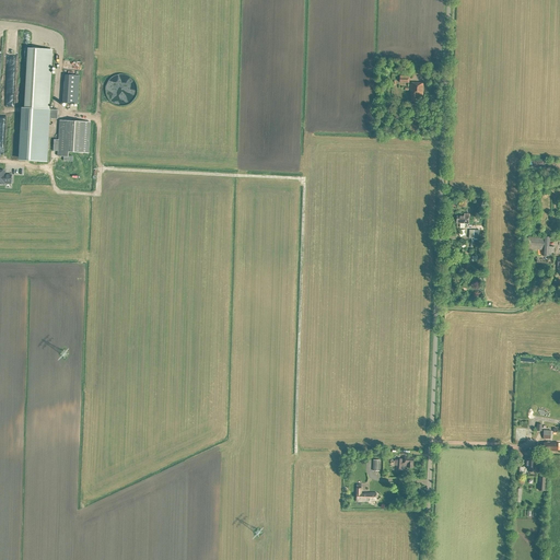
[(47,111),(49,51),(28,50),(23,162),(45,163),(47,120),(56,120),(56,112),(47,111)]
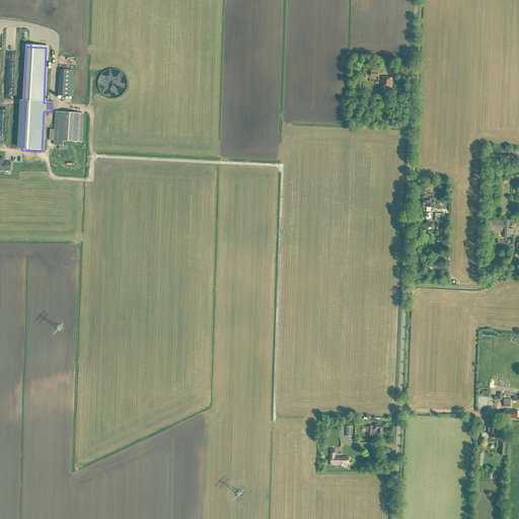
[(97,84),(97,88),(99,91),(101,95),(104,97),(108,98),(113,99),(117,98),(120,97),(124,95),(126,91),(127,88),(128,84),(128,81),(126,77),(124,74),(121,72),(118,70),(114,69),(109,69),(105,70),(102,73),(99,76),(97,80),(97,84)]
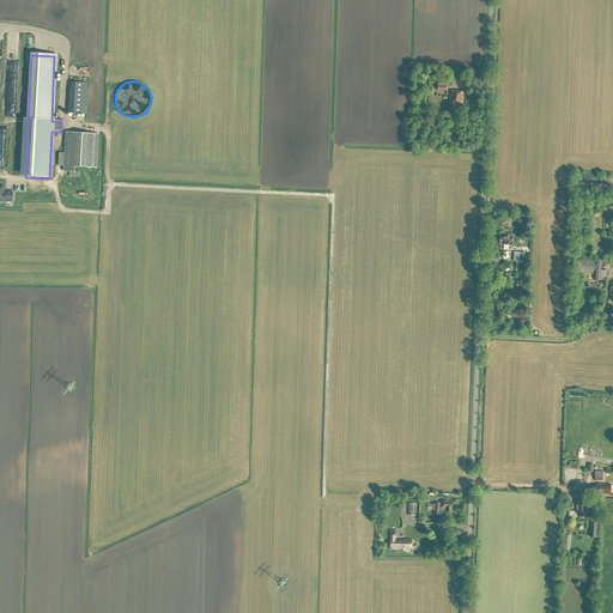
[(72,83),(70,113),(85,114),(87,84),(72,83)]
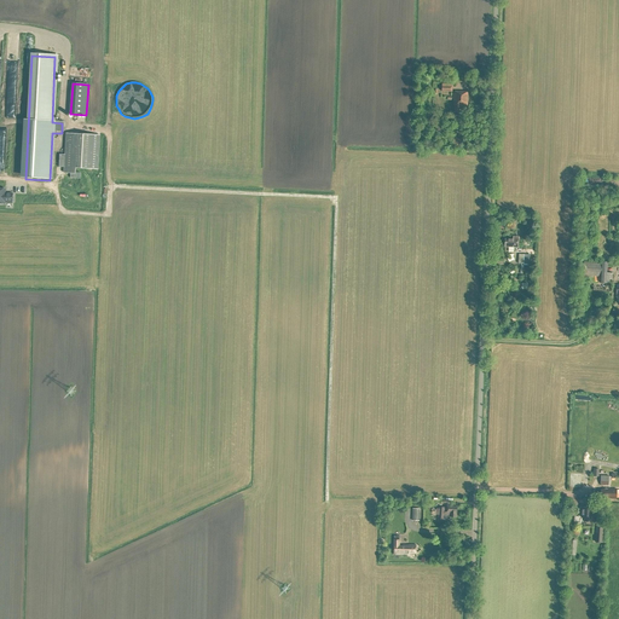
[(453,105),(455,105),(455,113),(461,114),(461,110),(463,110),(463,105),(468,106),(468,92),(455,92),(453,105)]
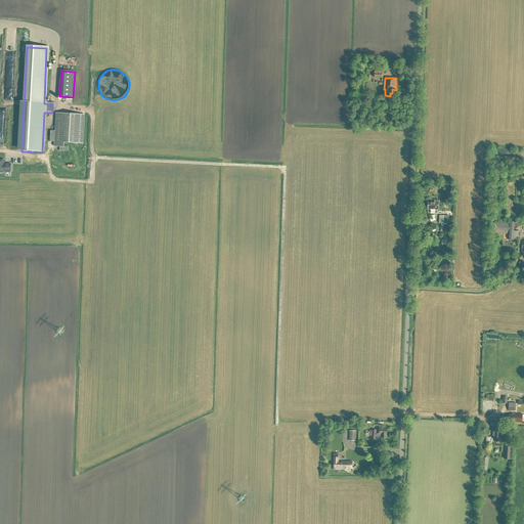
[(85,115),(56,113),(55,131),(48,130),(47,136),(50,136),(50,141),(54,141),(54,146),(62,146),(64,146),(64,142),(83,143),(85,115)]
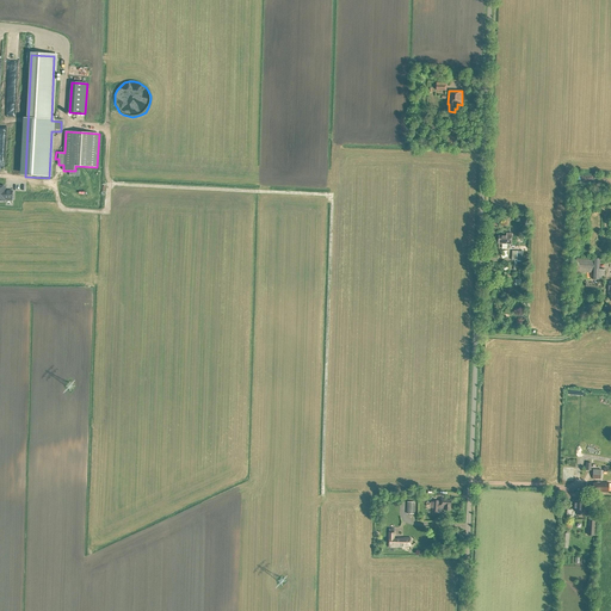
[(6,190),(6,186),(0,185),(0,201),(5,202),(5,201),(12,201),(13,191),(6,190)]
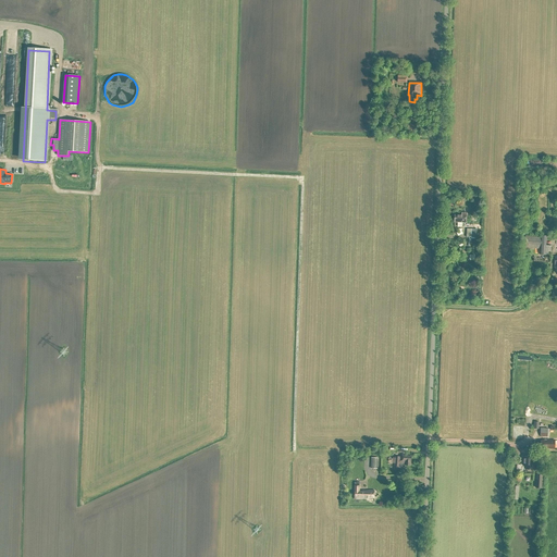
[(455,214),(455,222),(467,223),(467,213),(461,212),(461,215),(455,214)]
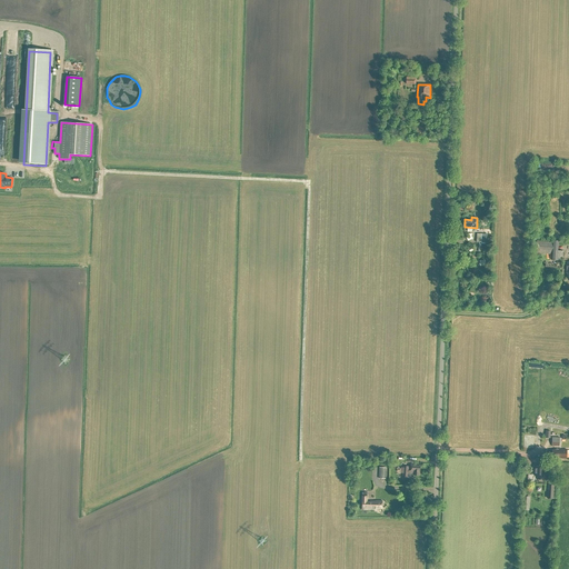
[(553,241),(537,241),(536,253),(552,255),(552,260),(562,261),(562,251),(558,251),(558,247),(559,247),(559,241),(553,241)]
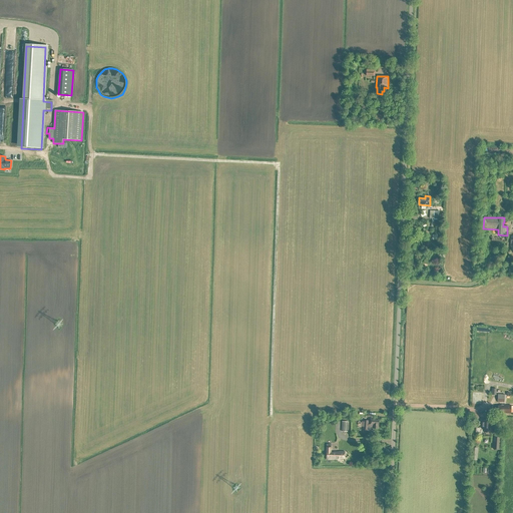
[(498,406),(498,413),(511,414),(511,405),(499,405),(499,406),(498,406)]
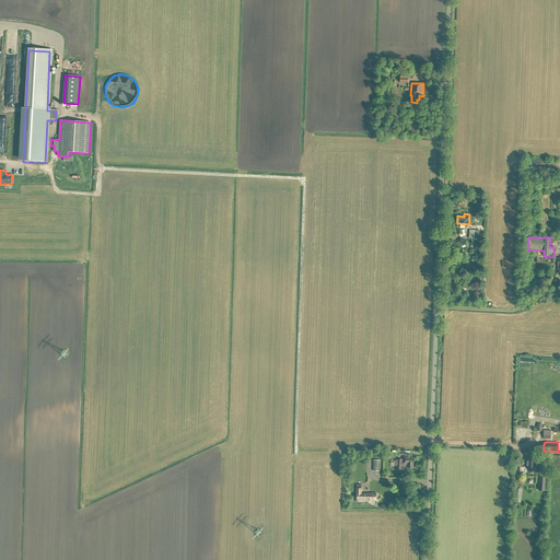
[(403,459),(397,458),(397,461),(395,459),(394,466),(396,466),(396,469),(404,470),(404,466),(407,466),(407,468),(412,468),(412,464),(413,464),(413,458),(409,458),(409,457),(405,457),(404,464),(401,464),(403,459)]
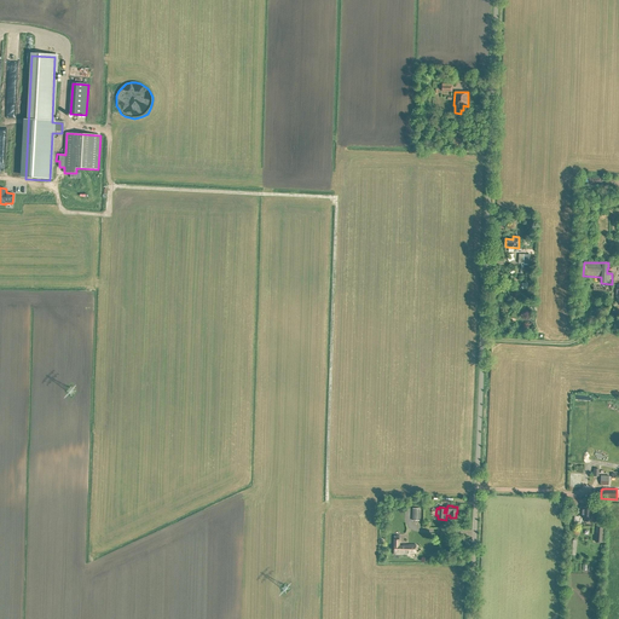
[(594,507),(580,507),(580,516),(583,516),(583,522),(593,522),(593,514),(594,514),(594,507)]
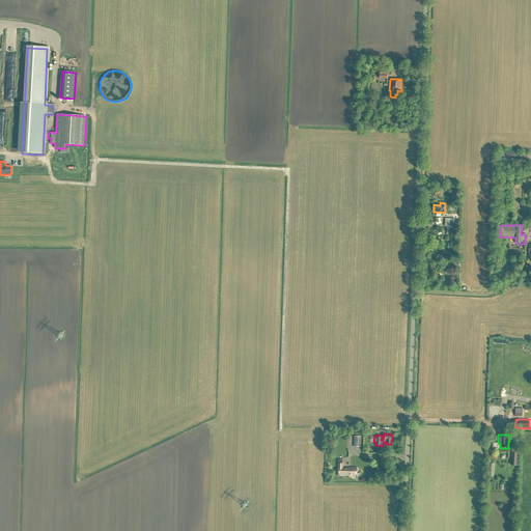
[(352,475),(357,475),(357,468),(351,467),(351,468),(345,468),(342,468),(342,463),(338,463),(338,475),(352,476),(352,475)]
